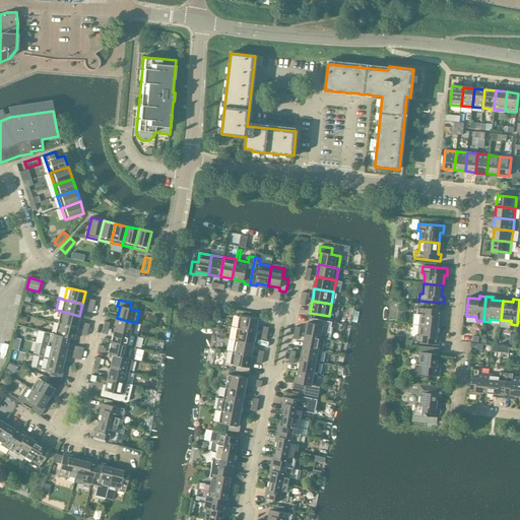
[(420,315),(419,325),(438,327),(439,317),(442,317),(443,310),(417,308),(417,314),(420,315)]
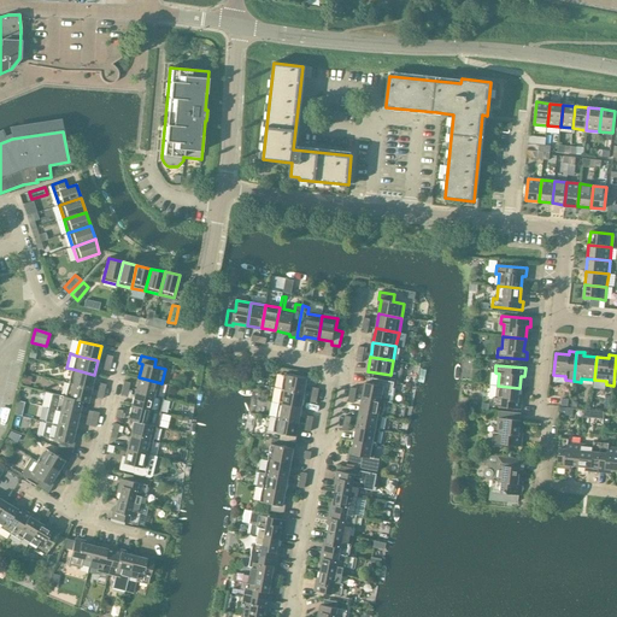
[(92,389),(94,375),(72,369),(69,383),(92,389)]
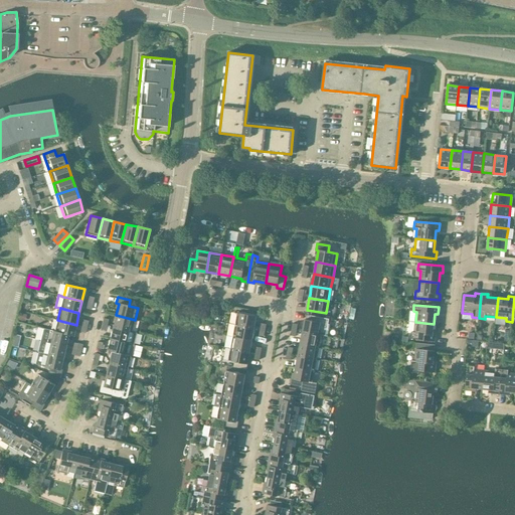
[(237,313),(235,325),(254,328),(256,316),(237,313)]
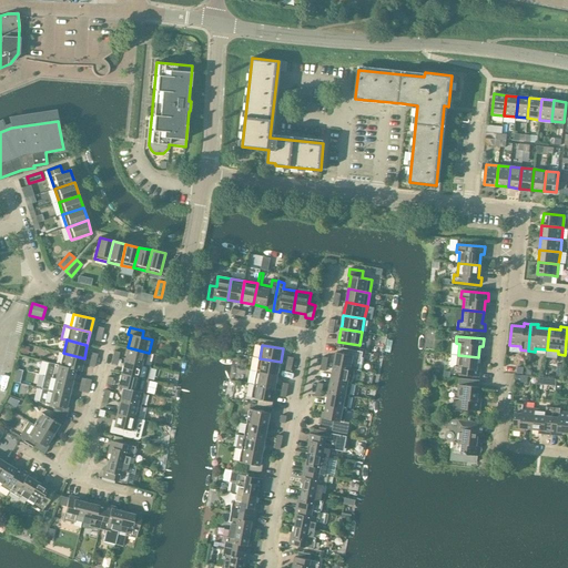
[(149,353),(128,347),(124,361),(145,366),(149,353)]
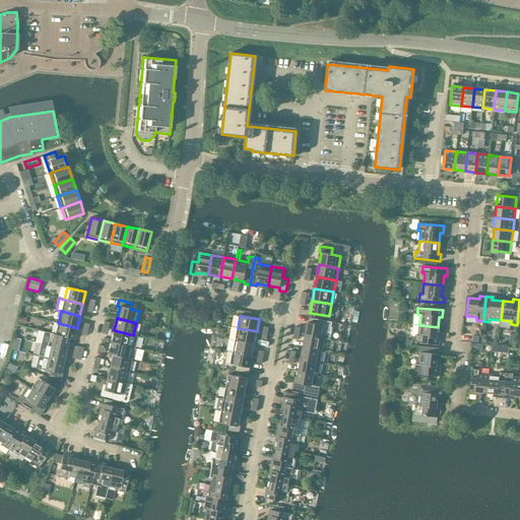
[(306,335),(325,338),(330,339),(333,327),(331,327),(332,322),(326,321),(323,320),(313,318),(312,323),(308,323),(306,335)]
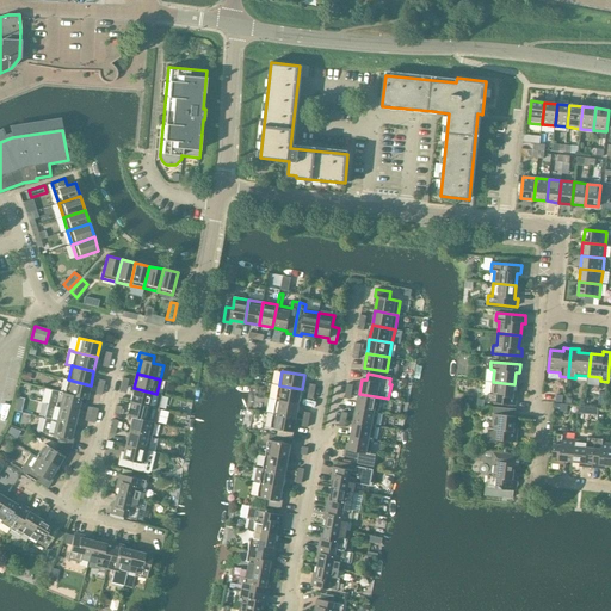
[(81,397),(87,399),(91,386),(68,380),(65,393),(65,394),(81,397)]
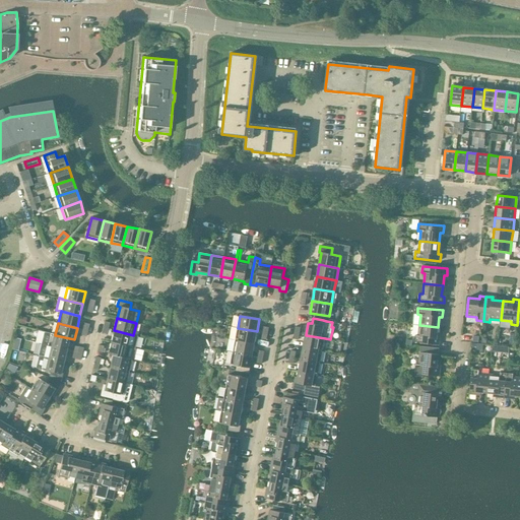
[(438,327),(419,325),(418,335),(415,335),(414,342),(439,344),(440,338),(437,337),(438,327)]
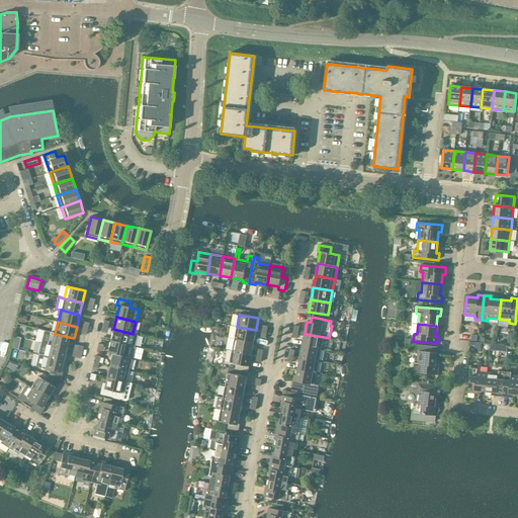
[(256,330),(237,327),(234,339),(253,342),(256,330)]
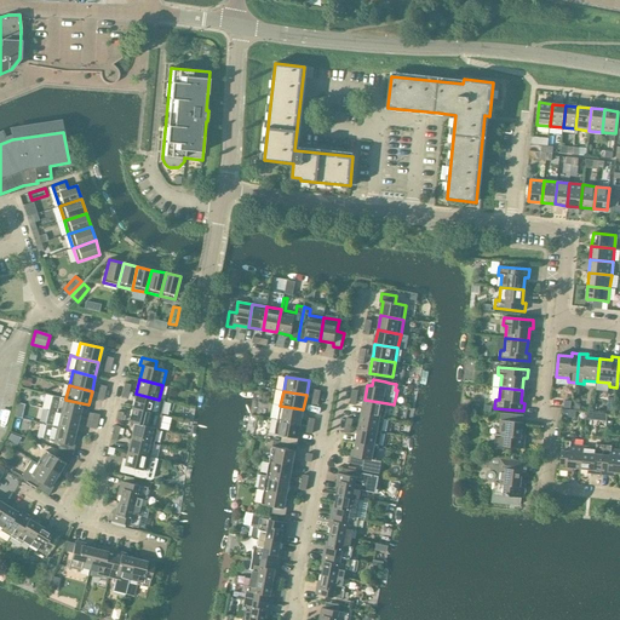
[(132,408),(160,414),(164,401),(159,400),(136,394),(132,408)]
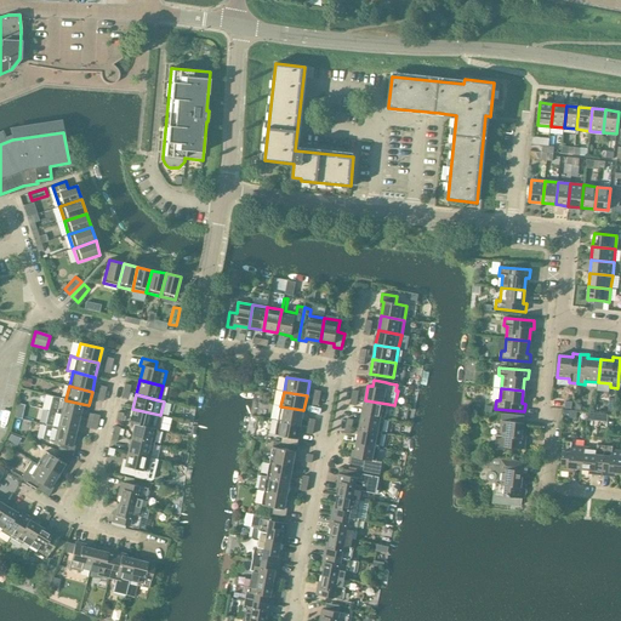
[(66,400),(66,399),(53,397),(50,411),(79,419),(83,404),(66,400)]
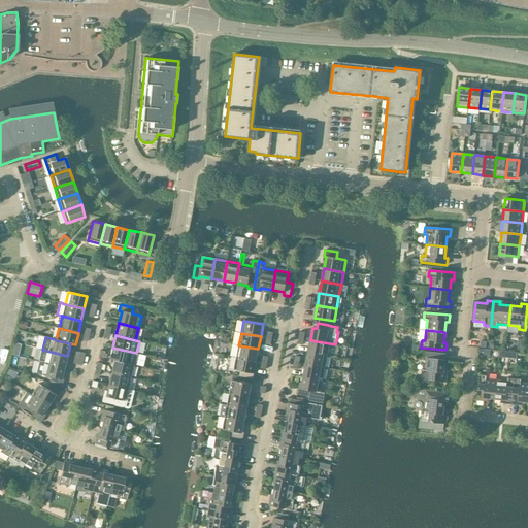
[(330,343),(310,340),(307,352),(327,356),(330,343)]
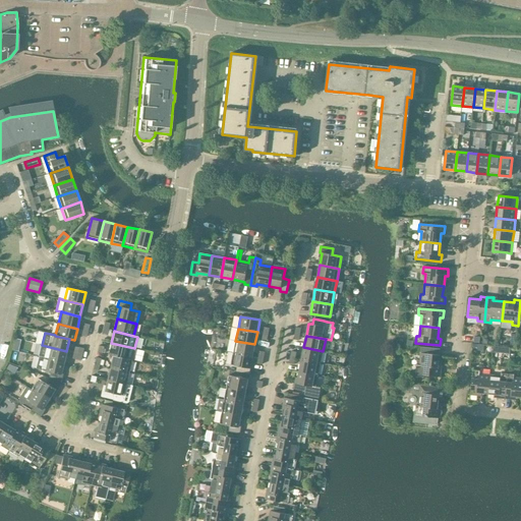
[(14,350),(19,340),(15,338),(10,348),(14,350)]
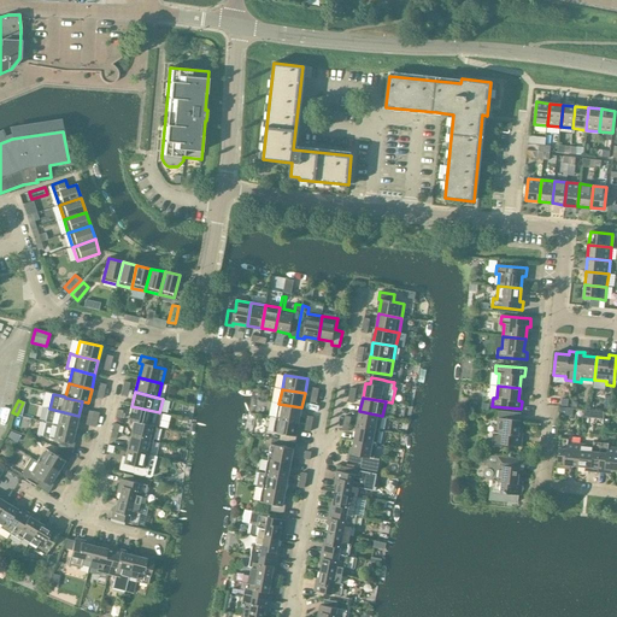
[(301,407),(278,404),(276,417),(299,422),(301,407)]
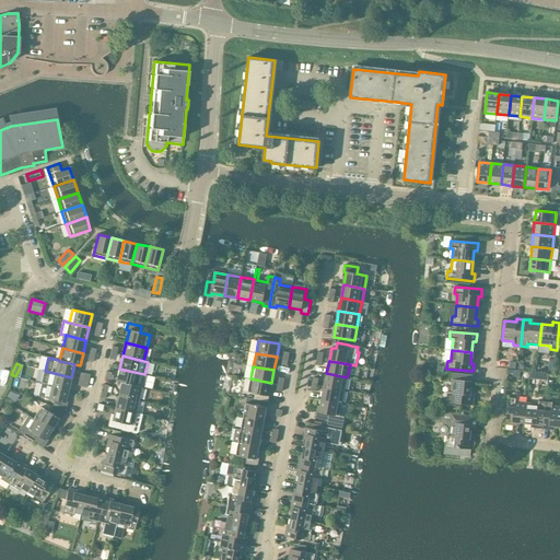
[(116,382),(121,383),(121,382),(137,386),(142,387),(144,374),(119,369),(116,382)]
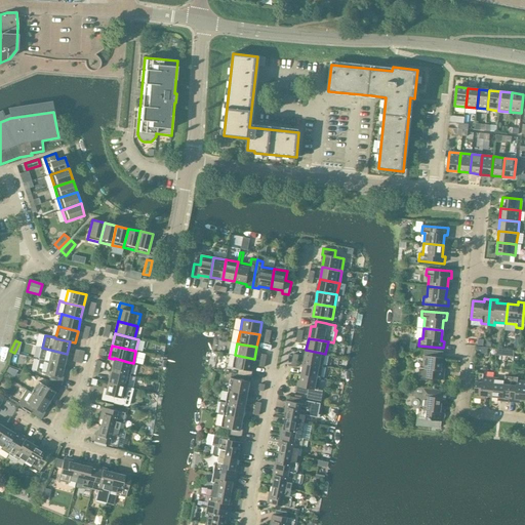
[(42,348),(39,359),(64,365),(67,354),(42,348)]
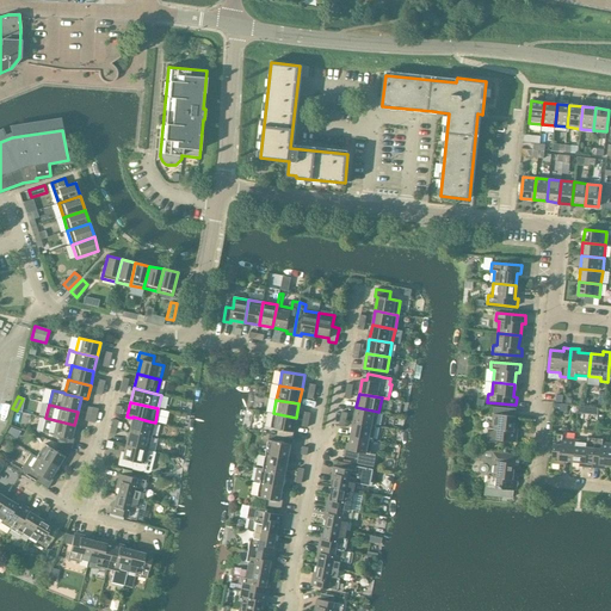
[(378,412),(356,407),(353,421),(376,426),(378,412)]
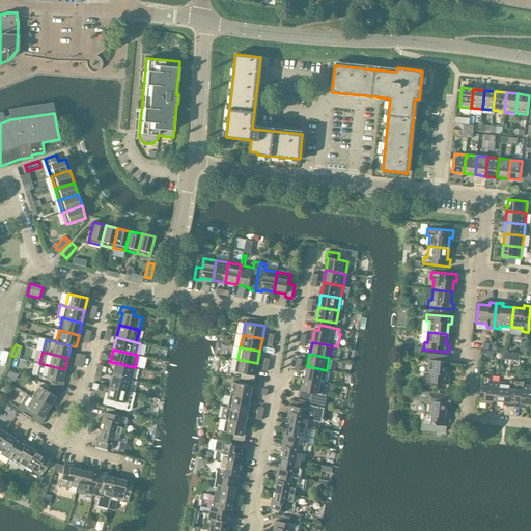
[(424,372),(423,384),(436,385),(436,383),(448,384),(449,374),(446,374),(448,362),(440,361),(441,355),(429,354),(428,360),(427,372),(424,372)]
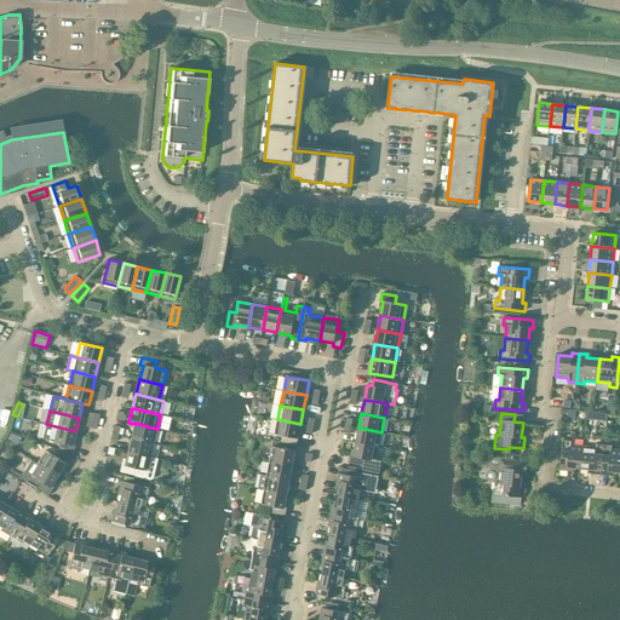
[(300,424),(277,419),(275,434),(298,438),(300,424)]
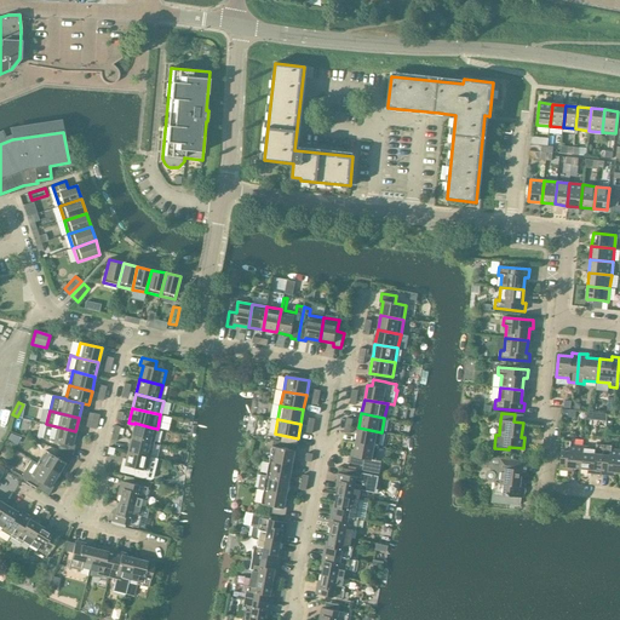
[(156,431),(158,429),(151,428),(135,423),(135,424),(131,437),(154,443),(156,431)]
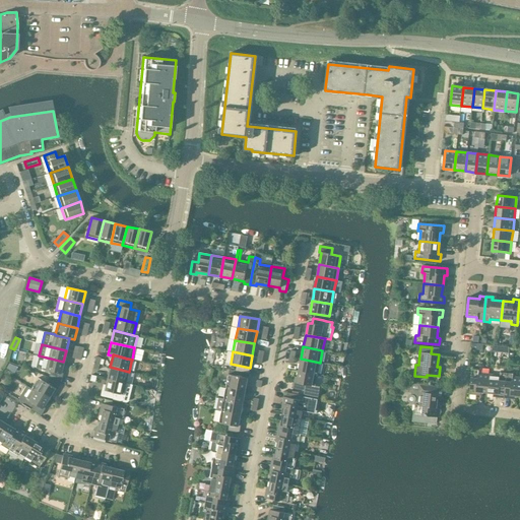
[(61,374),(63,362),(39,355),(36,368),(50,372),(49,378),(61,383),(63,374),(61,374)]
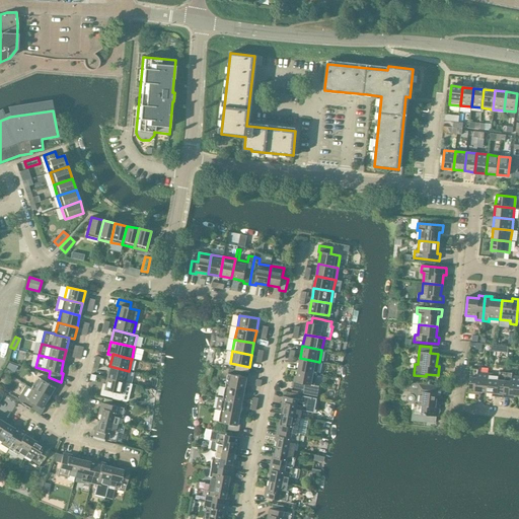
[(319,362),(300,358),(298,370),(317,374),(319,362)]
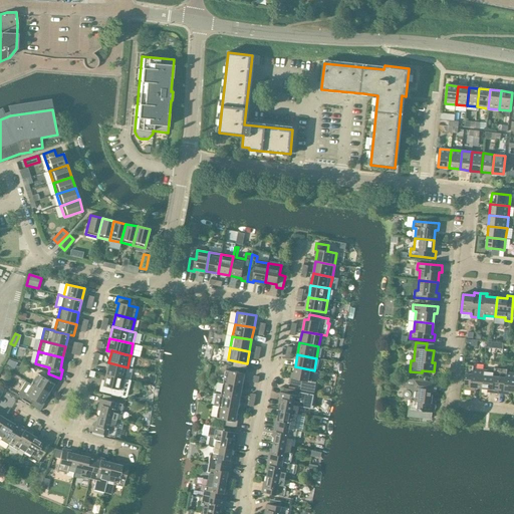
[(127,367),(108,362),(105,374),(124,378),(127,367)]
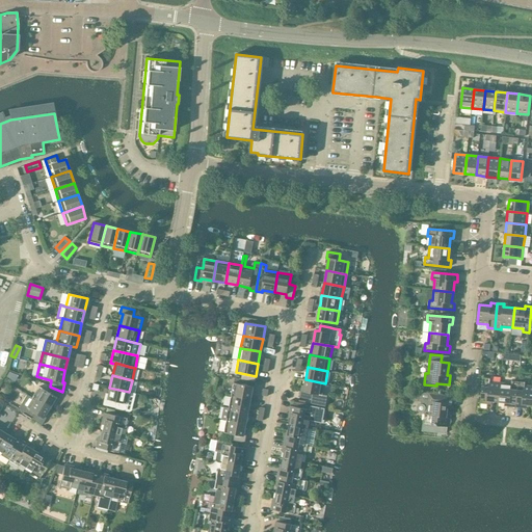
[(487,401),(499,402),(501,382),(489,381),(490,378),(483,378),(480,403),(487,404),(487,401)]
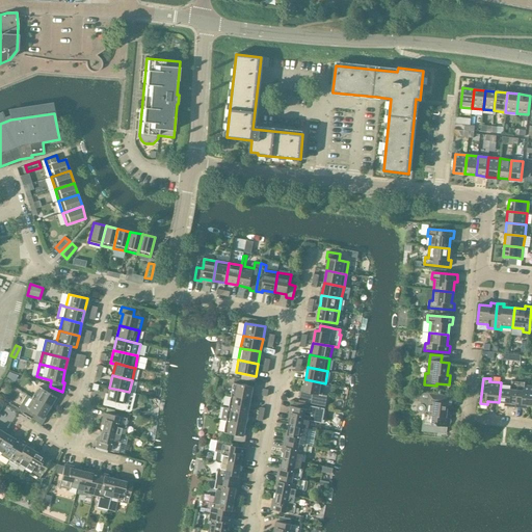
[(325,383),(306,379),(303,391),(300,391),(299,397),(312,400),(311,404),(325,406),(327,396),(323,395),(325,383)]
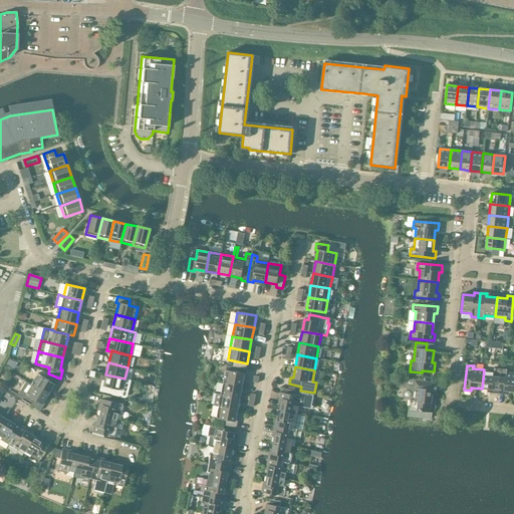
[(492,393),(498,394),(501,368),(494,368),(494,370),(484,369),(482,389),(492,390),(492,393)]
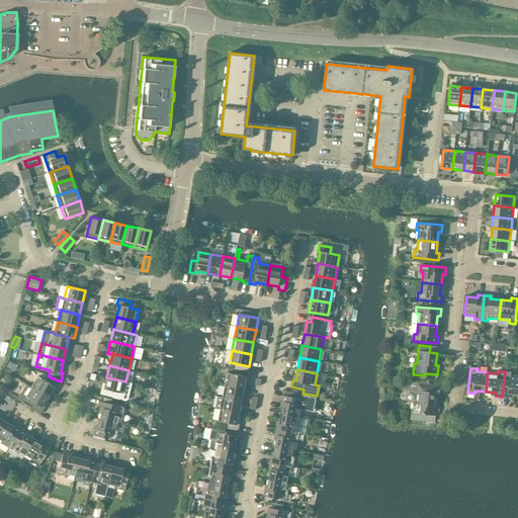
[(517,395),(517,375),(511,375),(511,372),(505,371),(502,397),(508,397),(509,394),(517,395)]
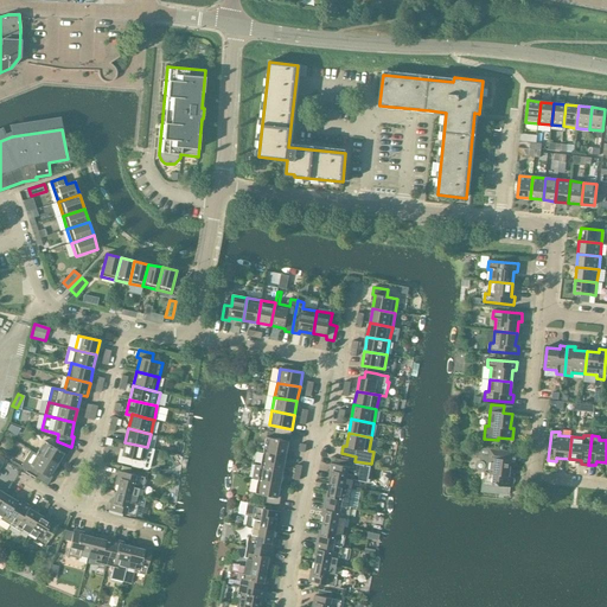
[(264,452),(286,455),(289,441),(267,438),(264,452)]
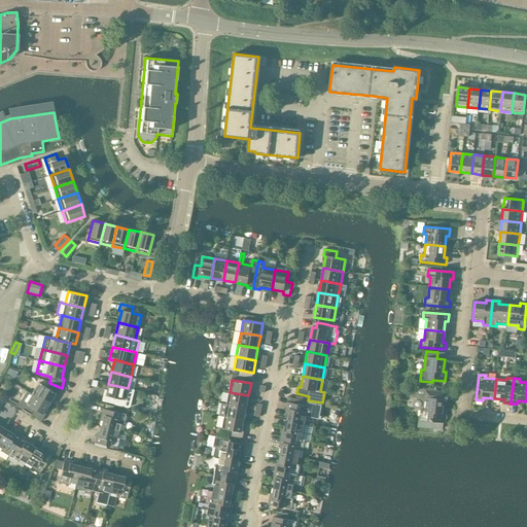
[(57,395),(62,388),(49,383),(46,388),(38,383),(32,394),(48,405),(55,394),(57,395)]
